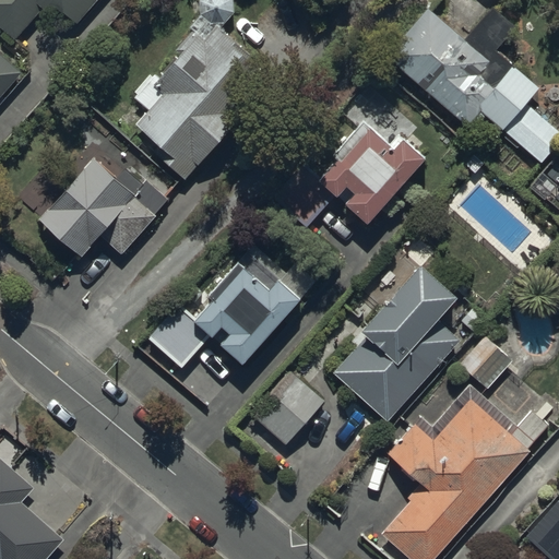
[(92,0),(0,0),(0,23),(15,37),(42,8),(67,30),(92,0)]
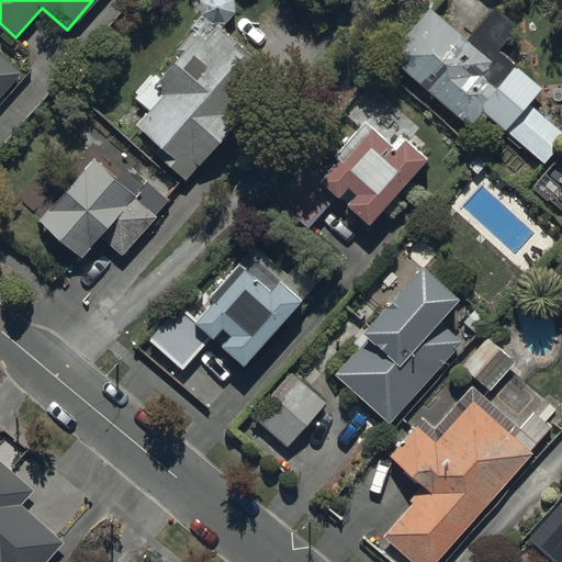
[(429,4),(386,54),(470,126),(482,112),(542,164),(561,141),(561,132),(527,101),(540,86),(498,48),(519,25),(494,4),(472,30),(461,20),(454,26),(429,4)]
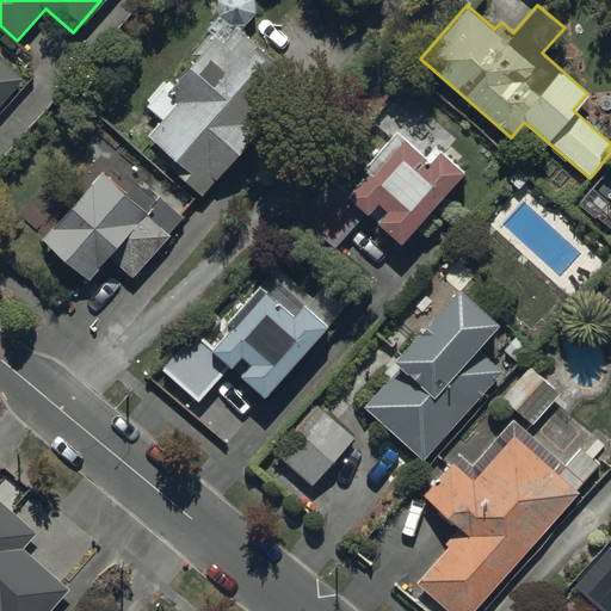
[(195,48),(201,53),(173,82),(168,78),(146,103),(161,117),(148,131),(176,156),(158,176),(192,208),(302,87),(235,26),(234,29),(220,14),(205,28),(211,32),(195,48)]
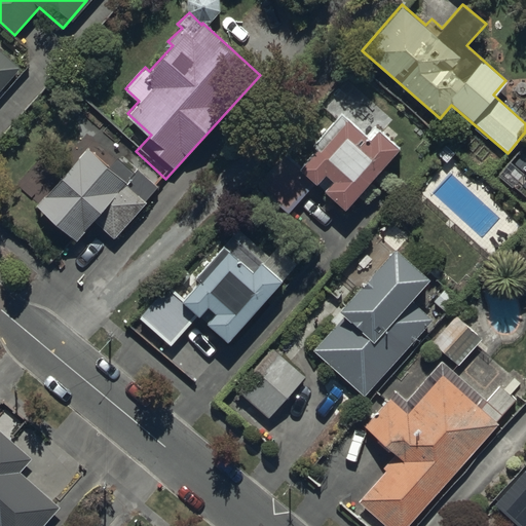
[(0,89),(21,67),(0,47),(0,89)]
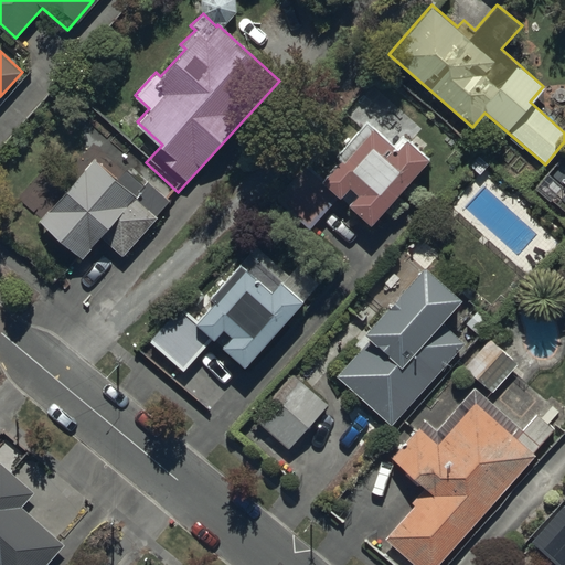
[(371,222),(428,155),(405,135),(396,146),(364,118),(336,152),(341,158),(323,179),(298,158),(267,194),(309,230),(339,194),(371,222)]
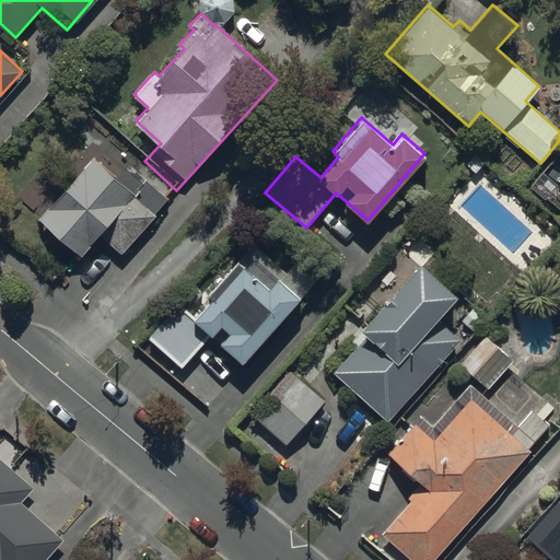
[(125,167),(117,177),(90,156),(39,221),(84,256),(100,235),(123,254),(146,224),(170,197),(147,178),(143,182),(125,167)]
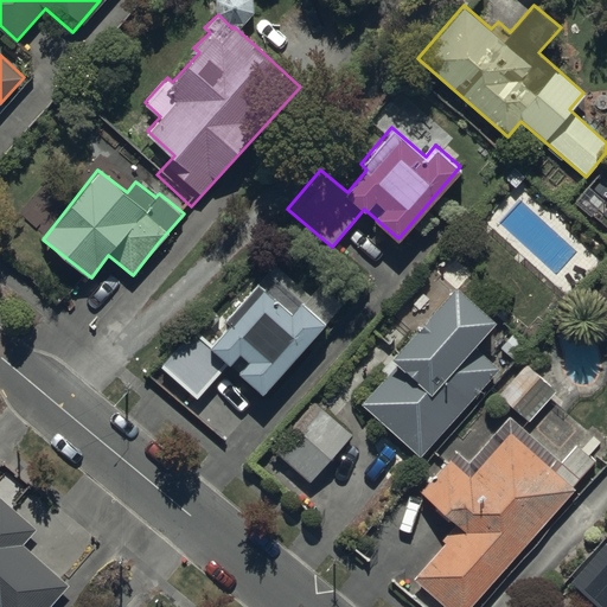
[(275,263),(269,270),(266,268),(225,317),(234,323),(216,344),(190,323),(155,364),(198,400),(228,364),(262,394),(321,323),(325,325),(344,302),(319,282),(311,294),(275,263)]
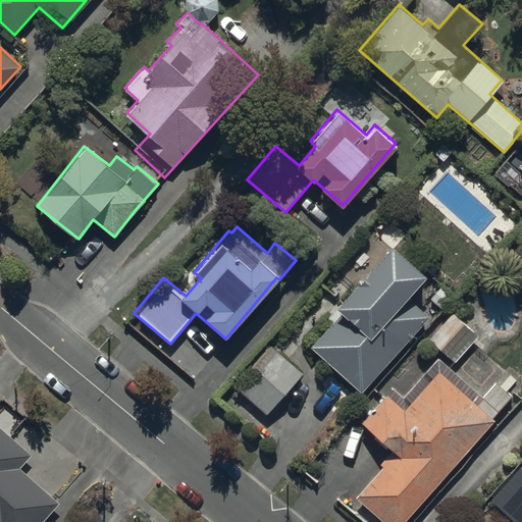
[(425,272),(390,243),(337,305),(344,310),(311,349),(363,393),(429,314),(407,295),(425,272)]
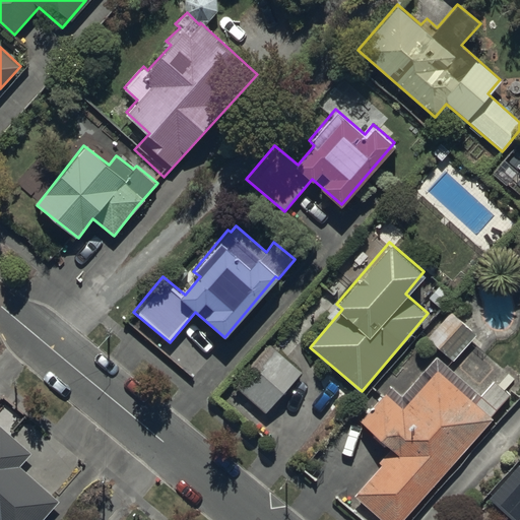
[(453,361),(474,337),(448,313),(427,336),(453,361)]
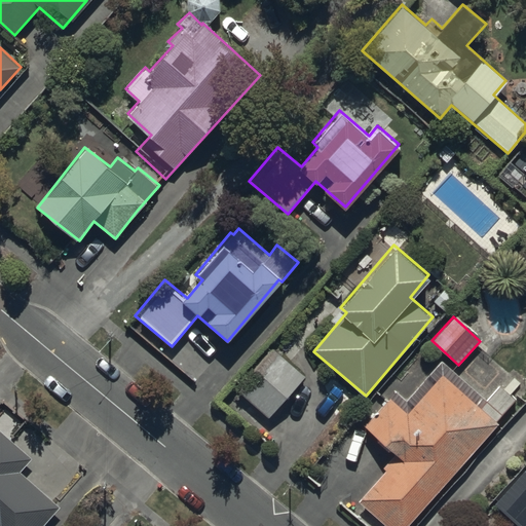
[(268,417),(302,376),(269,348),(235,389),(268,417)]
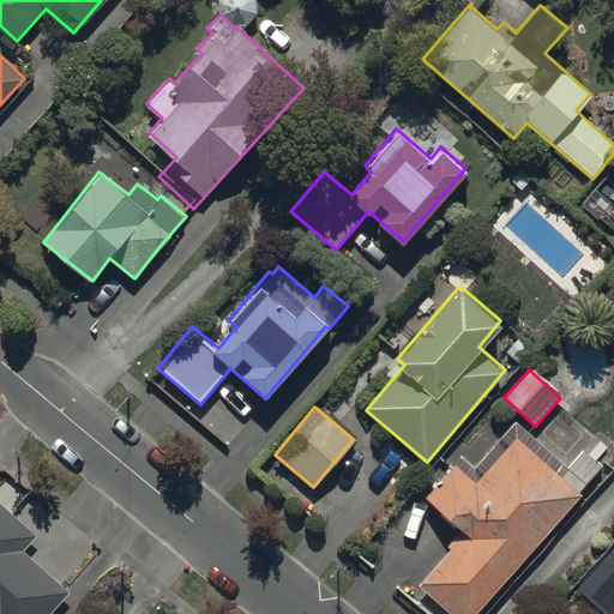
[(453,613),(474,613),(579,493),(579,492),(601,463),(597,459),(606,447),(596,440),(588,452),(583,449),(561,476),(513,435),(475,479),(455,461),(423,497),(459,528),(445,545),(449,548),(417,583),(453,613)]
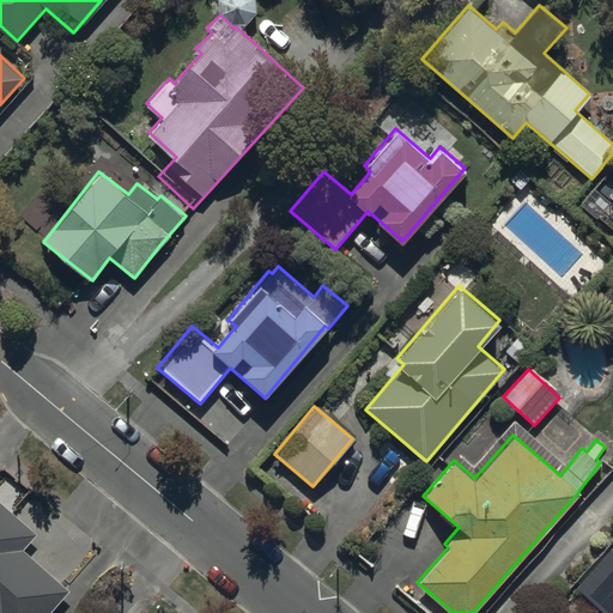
[(37,532),(0,499),(0,612),(46,612),(67,588),(22,550),(37,532)]
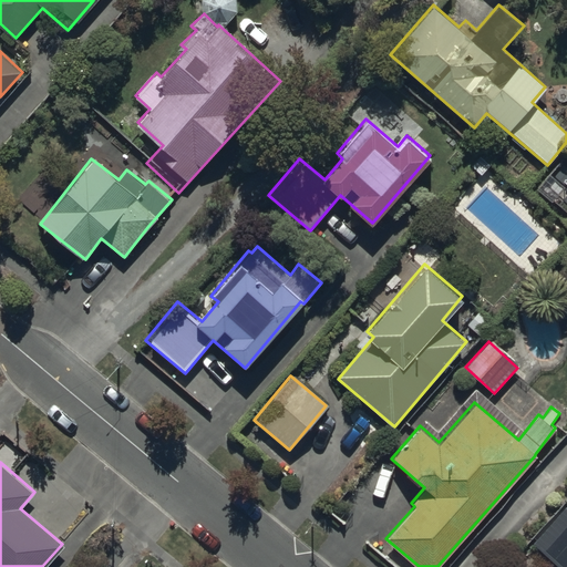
[(566,566),(566,508),(562,505),(529,542),(559,566),(566,566)]
